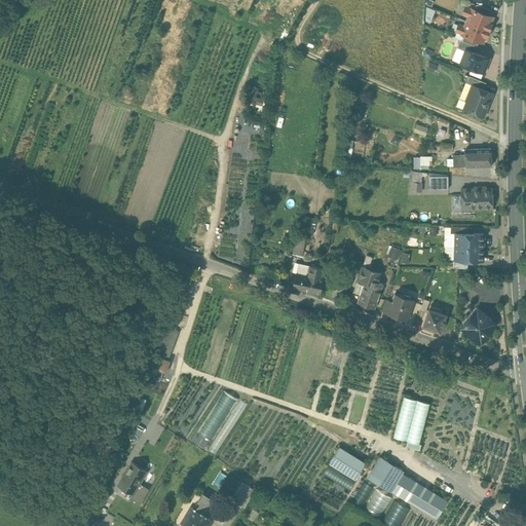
[(491,9),(477,4),(475,9),(489,15),(491,9)]
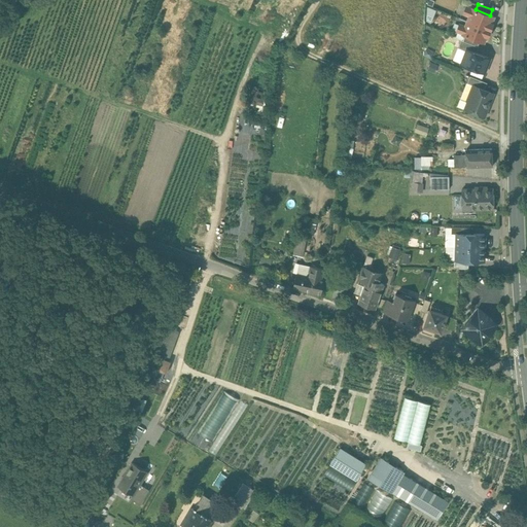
[(476,9),(472,8),(467,6),(464,13),(470,15),(468,21),(490,30),(492,24),(491,23),(493,16),(490,15),(476,9)]
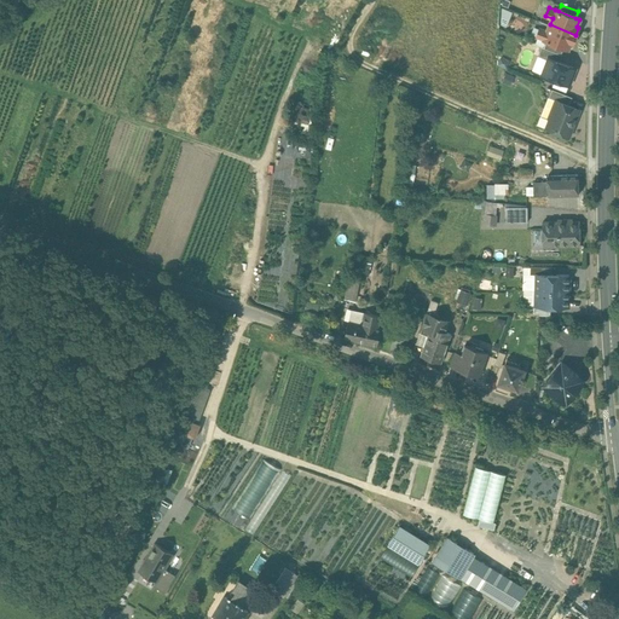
[(576,35),(550,24),(548,30),(541,28),(537,36),(547,40),(563,47),(568,50),(571,42),(573,42),(576,35)]
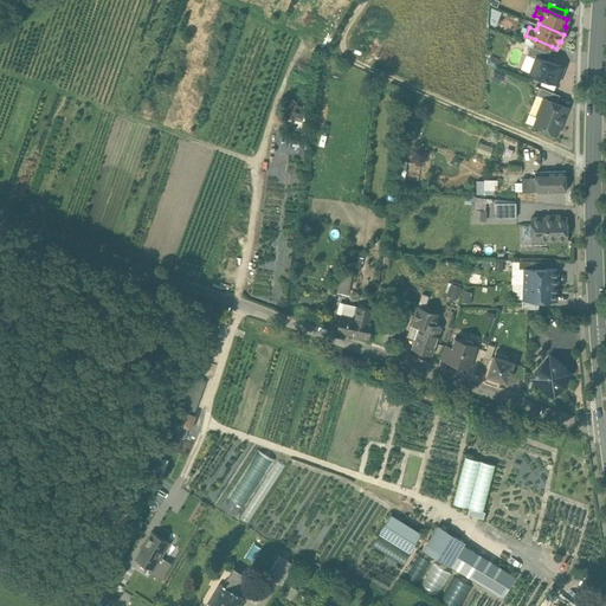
[(552,46),(535,39),(533,46),(549,53),(552,46)]
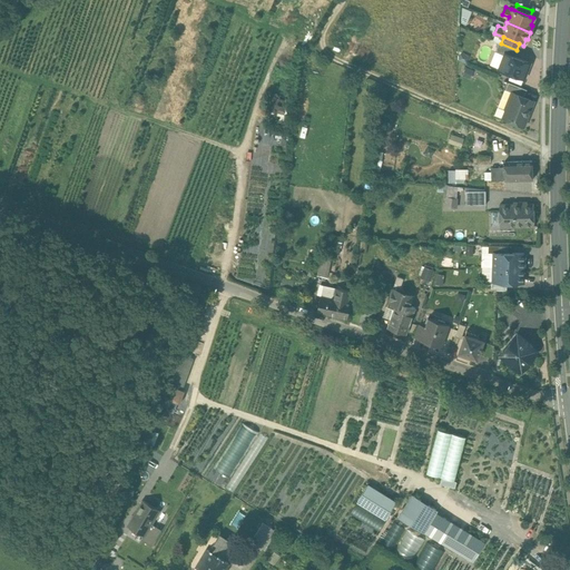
[(501,43),(499,42),(495,51),(504,55),(505,52),(516,57),(518,50),(517,50),(501,43)]
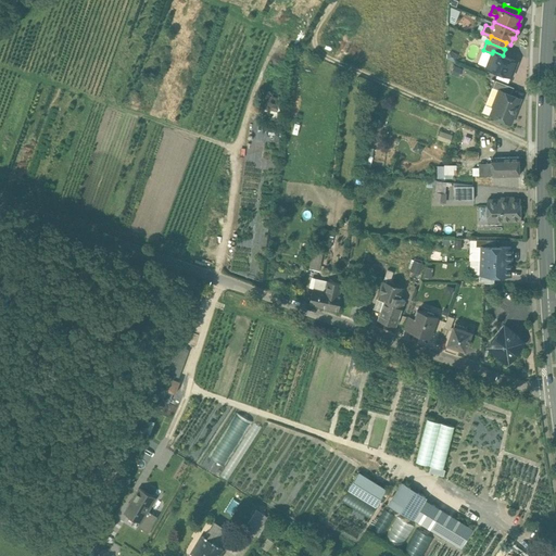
[(503,55),(493,51),(492,53),(487,67),(510,76),(514,68),(513,66),(515,60),(503,55)]
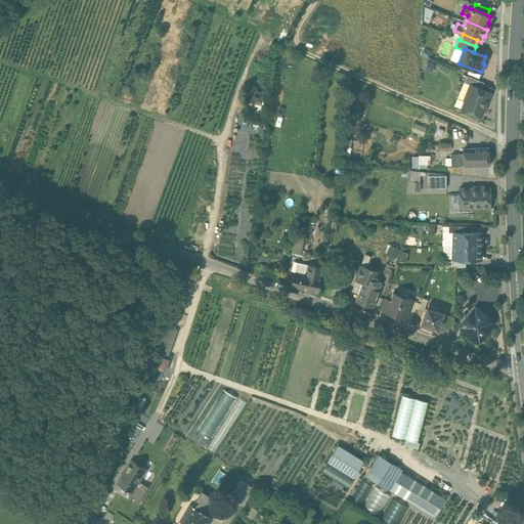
[(484,82),(468,76),(465,83),(472,85),(482,89),(484,82)]
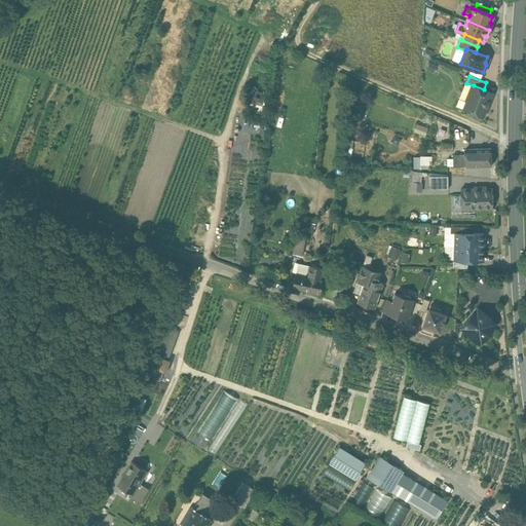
[(484,89),(474,85),(471,92),(468,94),(466,99),(467,101),(464,109),(483,116),(488,102),(487,102),(490,91),(484,89)]
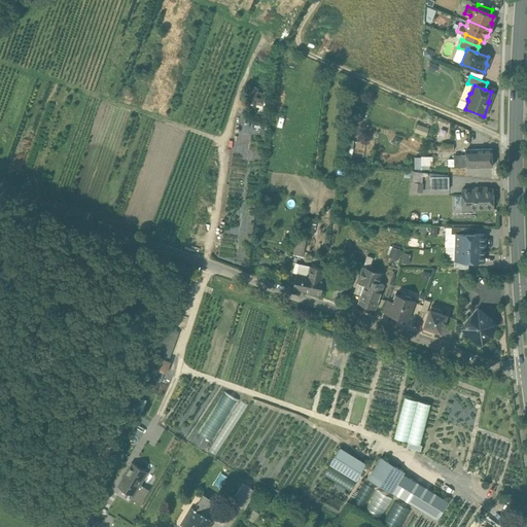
[(253,104),(265,104),(265,92),(253,92),(253,104)]
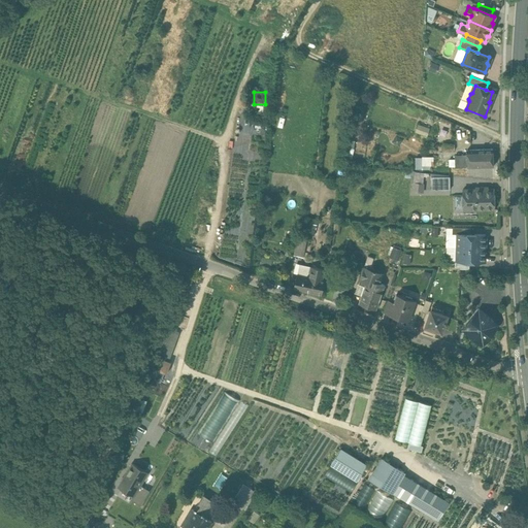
[(428,135),(430,127),(419,124),(417,132),(428,135)]
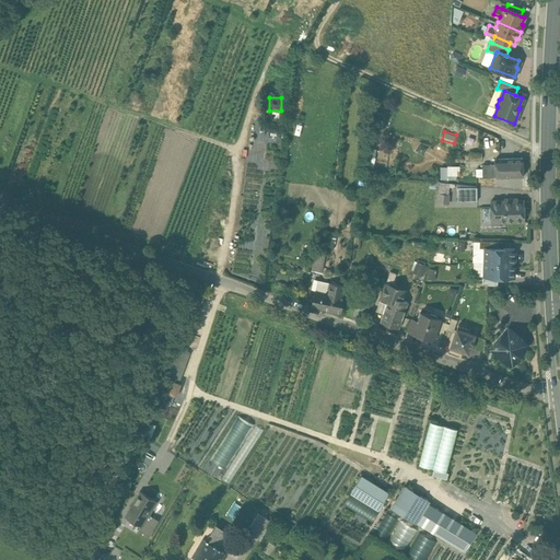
[(524,156),(498,158),(498,163),(485,163),(485,165),(485,177),(524,177),(524,156)]
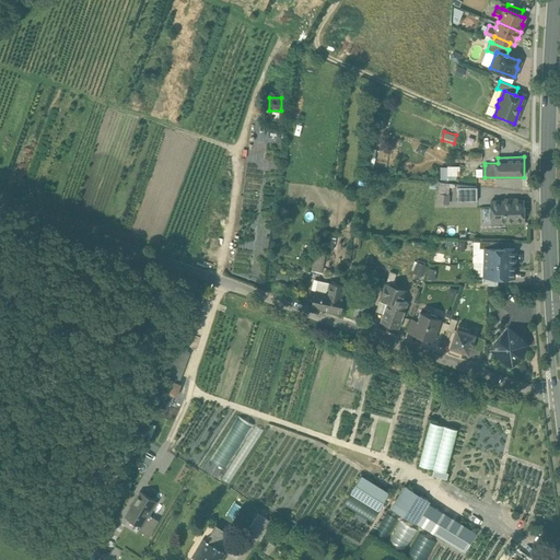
[(450,202),(450,183),(440,183),(440,202),(450,202)]
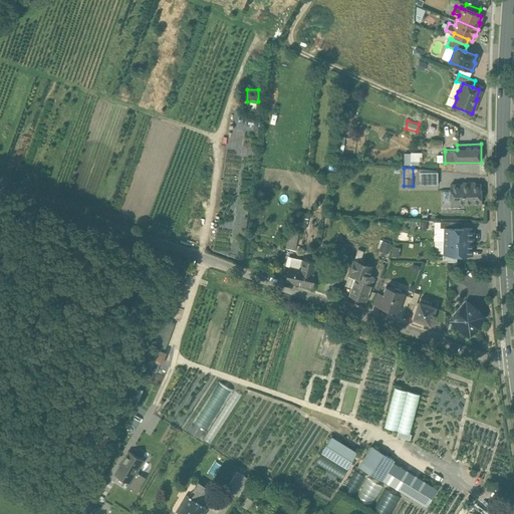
[(439,184),(439,171),(421,171),(421,184),(439,184)]
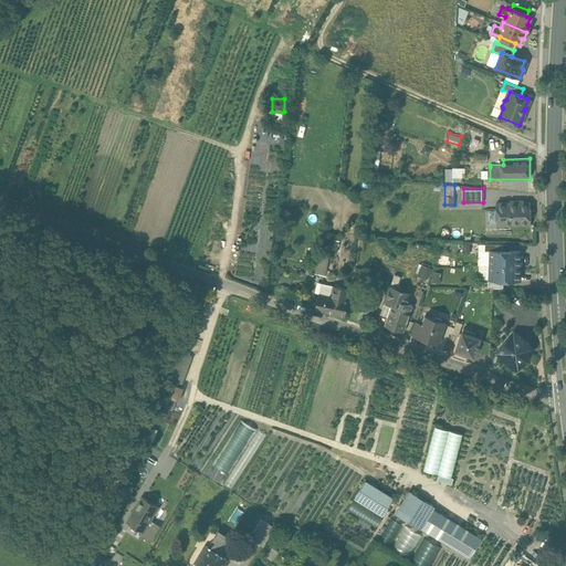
[(530,202),(496,203),(498,210),(481,210),(481,216),(481,224),(530,223),(530,202)]
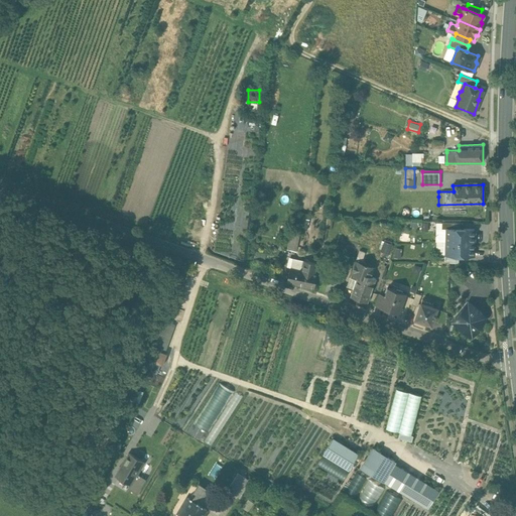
[(290,233),(287,249),(295,251),(296,251),(300,229),(298,229),(291,228),(290,233)]
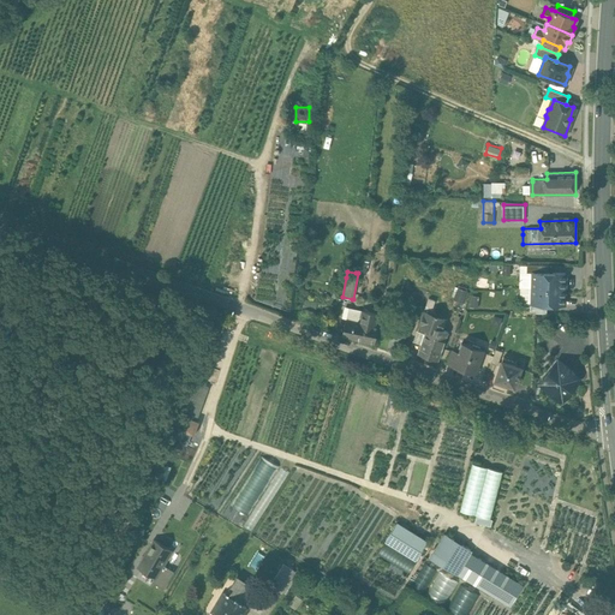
[(548,273),(533,273),(532,288),(566,288),(566,273),(548,273)]
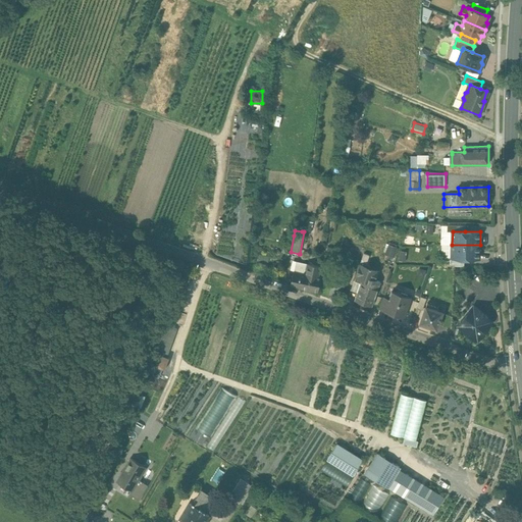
[(394,256),(397,246),(388,244),(385,254),(394,256)]
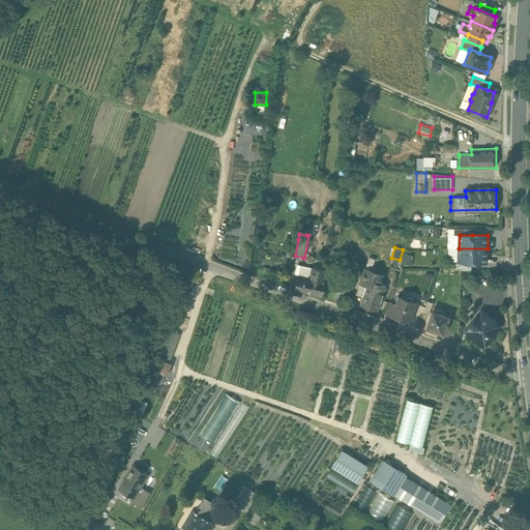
[(488,248),(459,248),(459,261),(459,262),(471,262),(487,262),(488,248)]
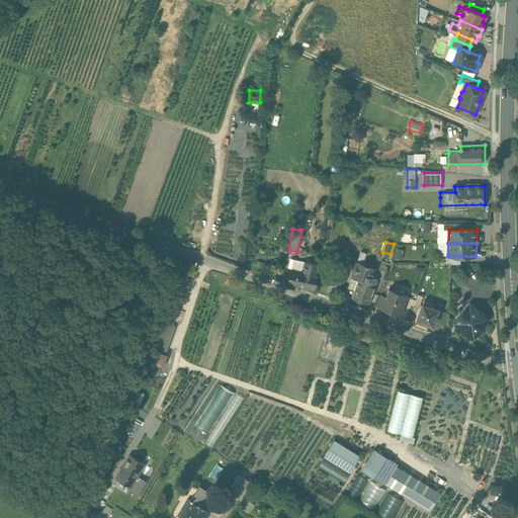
[(361,251),(357,262),(362,264),(366,253),(361,251)]
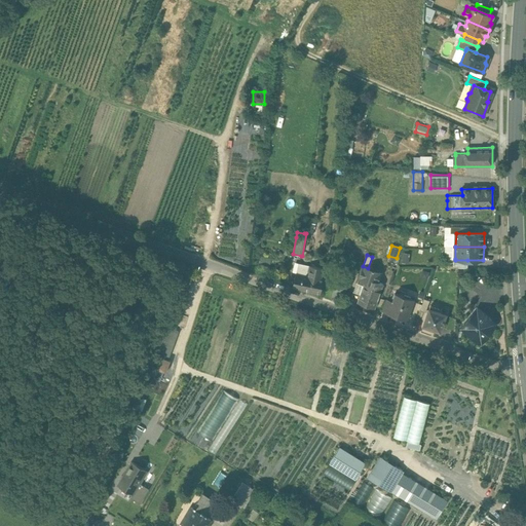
[(467,260),(455,260),(455,259),(453,259),(453,266),(459,266),(459,267),(467,268),(467,260)]
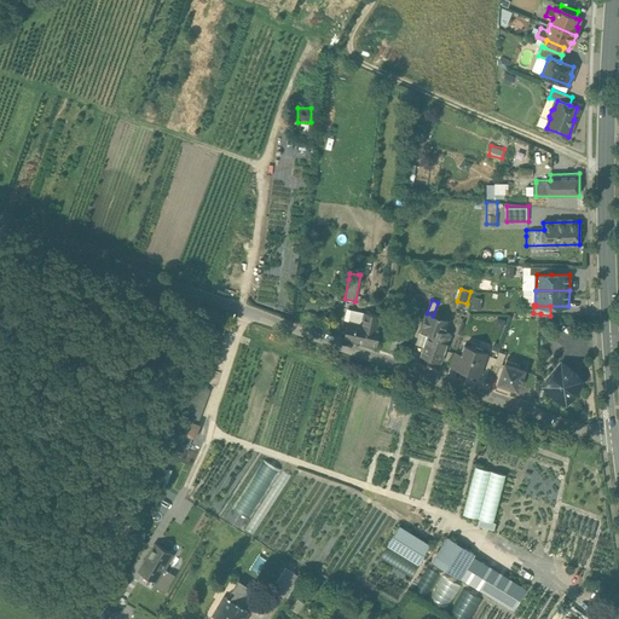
[(380,314),(353,308),(350,320),(348,320),(345,335),(377,342),(381,328),(377,327),(380,314)]
